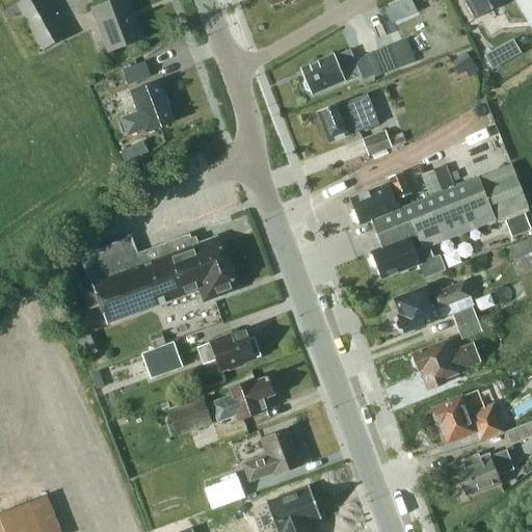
[(24,0),(17,4),(43,50),(67,37),(45,0),(24,0)]
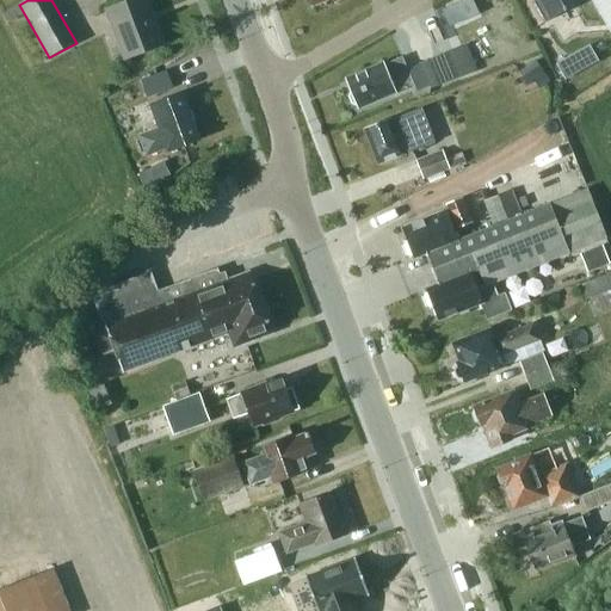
[(164,45),(147,0),(133,0),(106,10),(125,60),(164,45)]
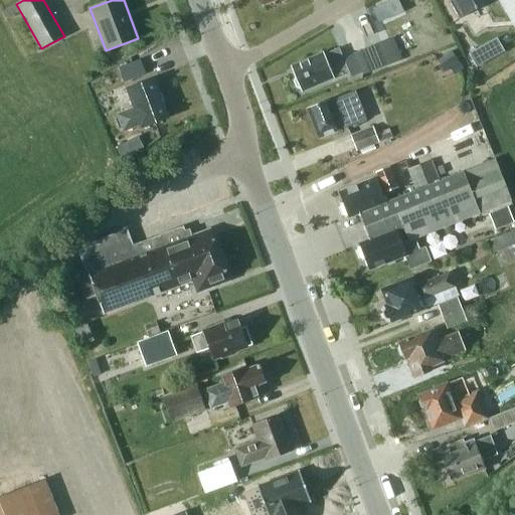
[(452,0),(451,1),(461,17),(489,0),(452,0)]
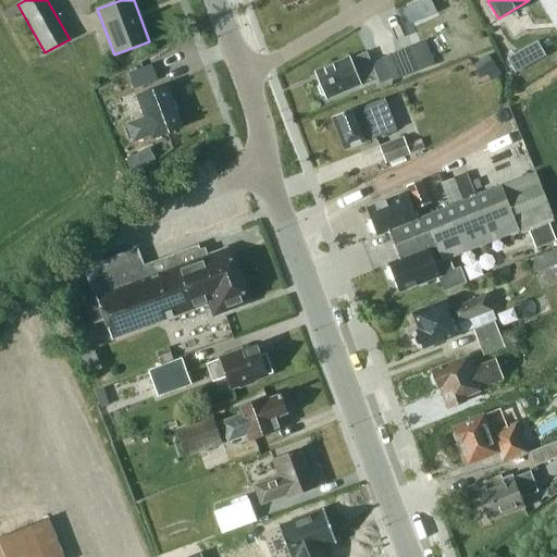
[(556,0),(539,0),(556,29),(556,0)]
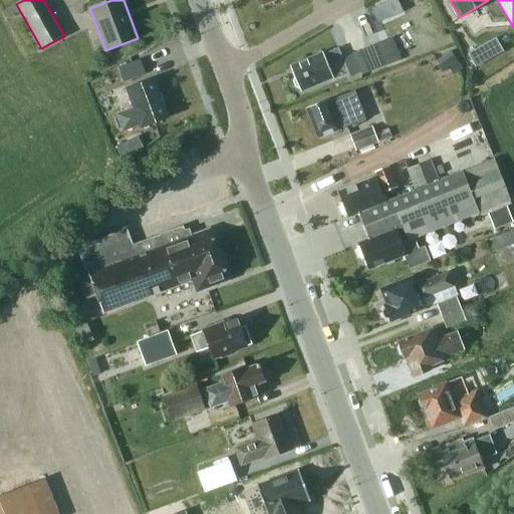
[(391,19),(384,4),(372,9),(378,24),(388,20),(391,19)]
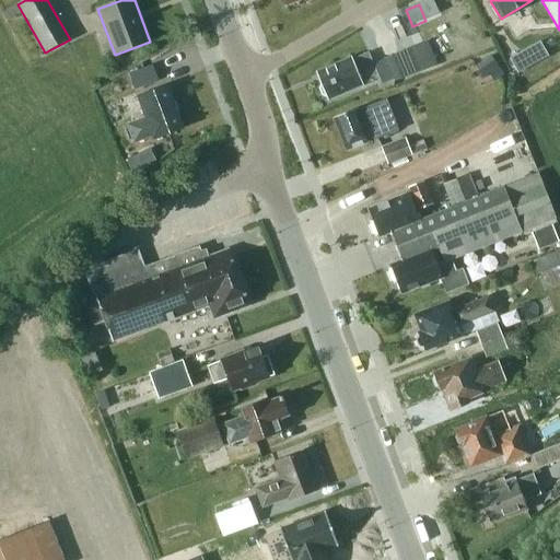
[(394,79),(395,82),(426,69),(416,46),(375,63),(383,83),(394,79)]
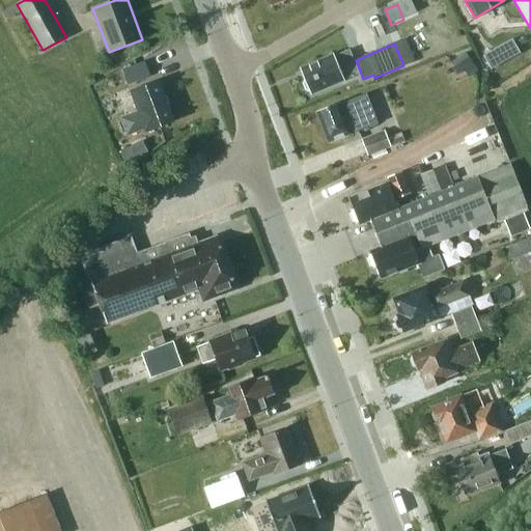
[(506,62),(498,48),(484,56),(492,71),(506,62)]
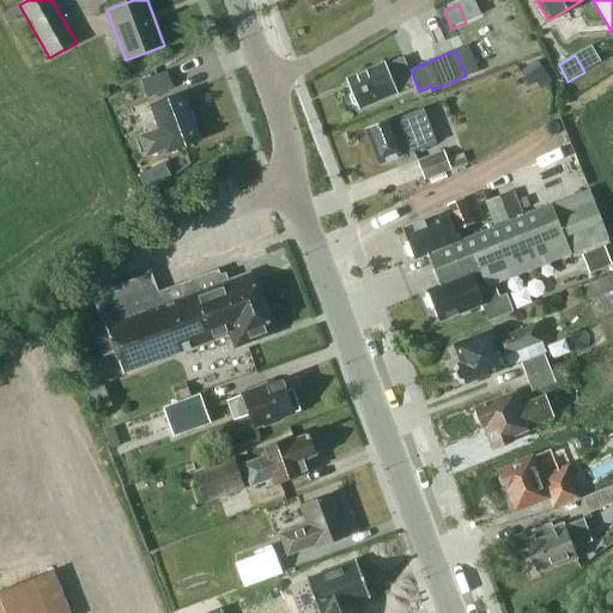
[(384,62),(347,79),(353,91),(350,96),(353,105),(359,107),(360,109),(398,93),(396,92),(416,84),(404,56),(386,65),(384,62)]
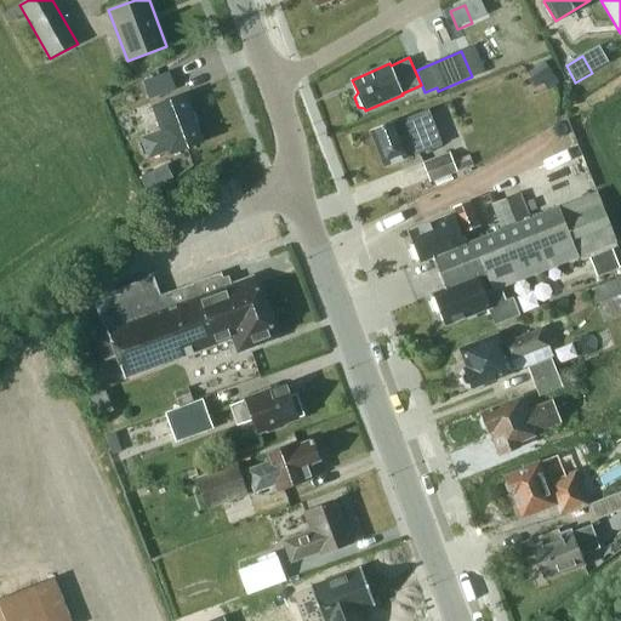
[(550,90),(560,83),(545,61),(528,73),(537,86),(545,83),(550,90)]
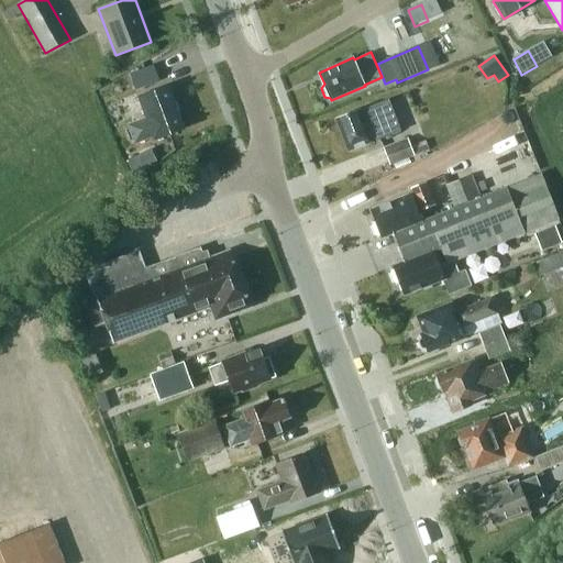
[(154,66),(130,75),(134,87),(158,78),(154,66)]
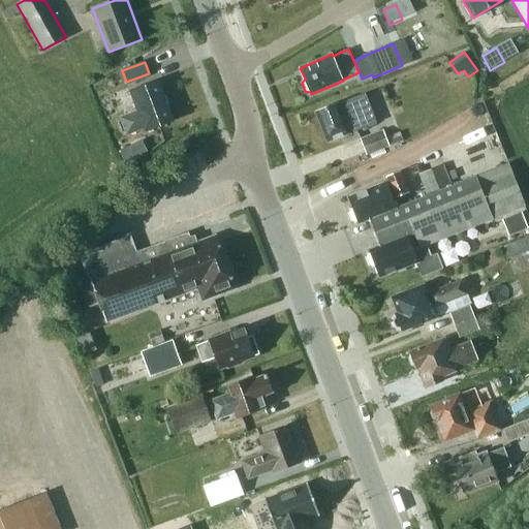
[(174,121),(158,82),(130,92),(138,112),(120,118),(127,135),(145,129),(146,131),(174,121)]
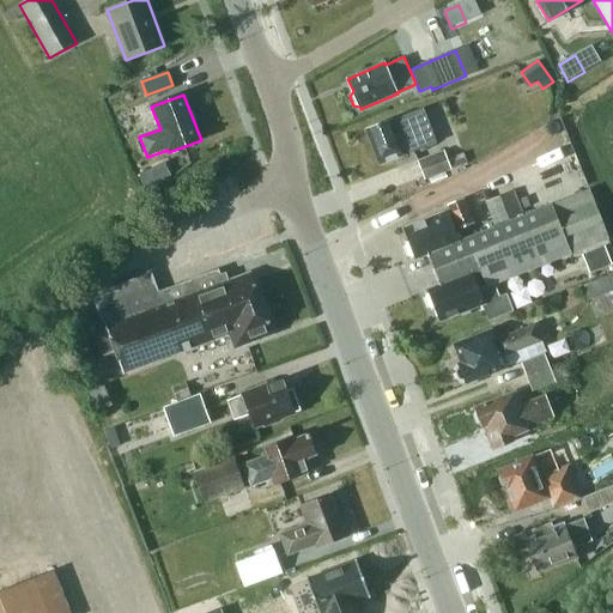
[(380,163),(414,150),(436,141),(424,108),(366,129),(380,163)]
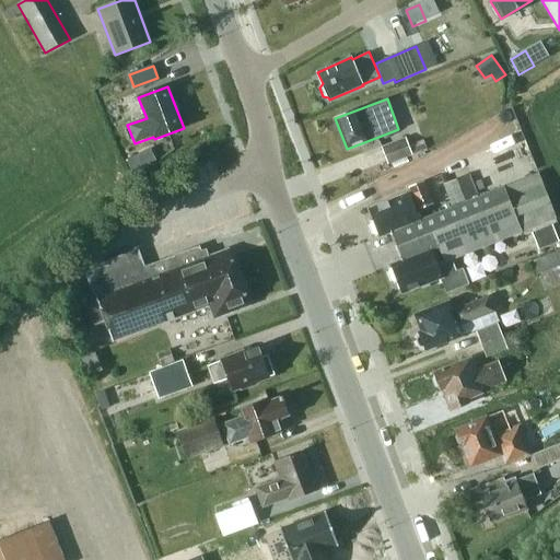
[(388,164),(413,154),(408,141),(406,137),(382,147),(388,164)]
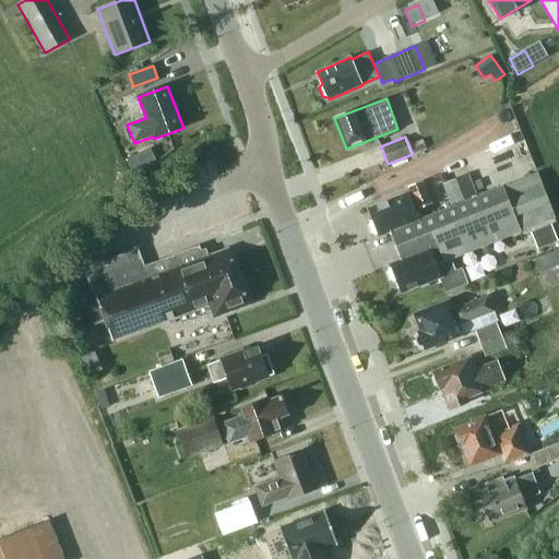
[(407,141),(413,154),(425,150),(419,137),(407,141)]
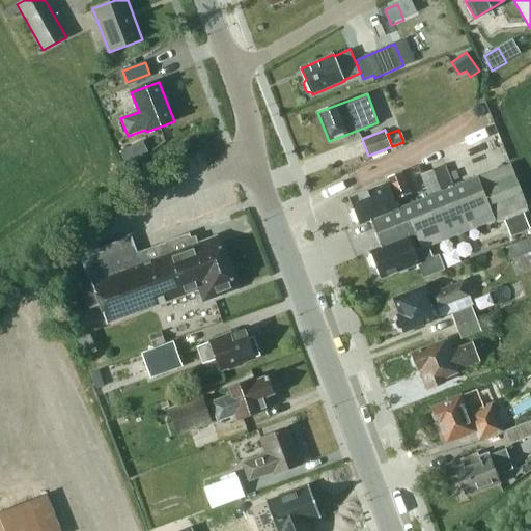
[(432,256),(428,246),(527,206),(510,164),(399,208),(370,221),(381,247),(370,251),(381,279),(418,264),(423,277),(445,269),(440,254),(432,256)]
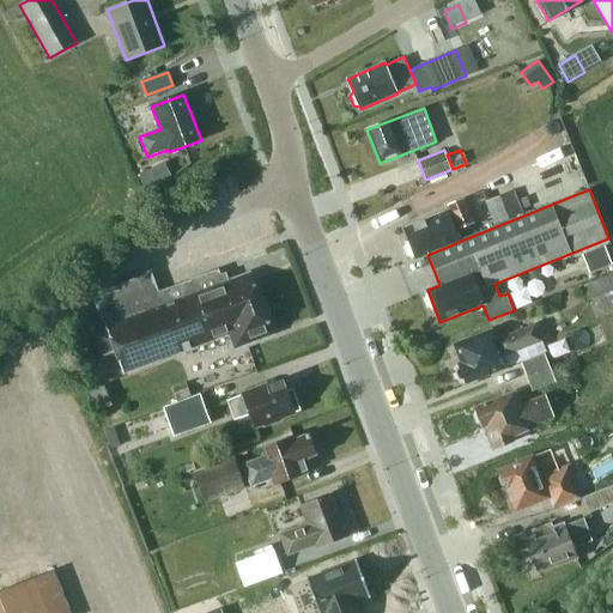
[(523,214),(514,190),(485,202),(495,226),(523,214)]
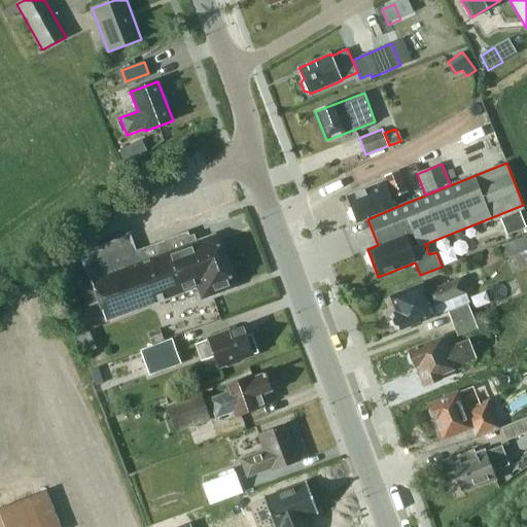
[(367,219),(396,207),(392,198),(409,190),(400,170),(384,176),(385,181),(347,197),(357,223),(367,219)]
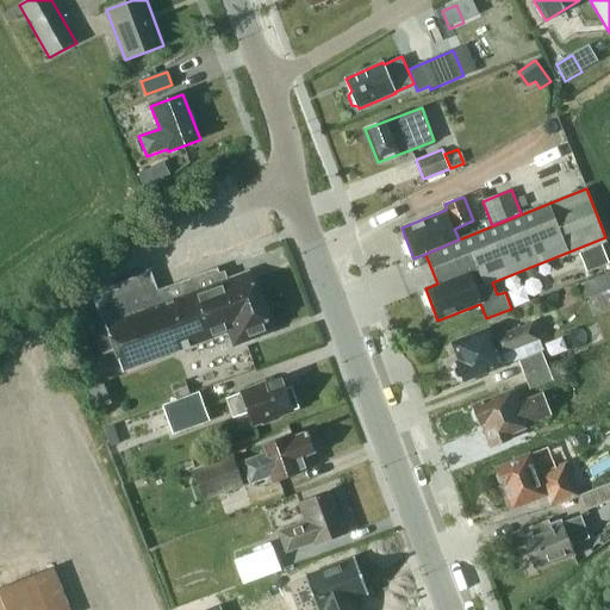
[(579,254),(586,272),(609,263),(602,246),(579,254)]
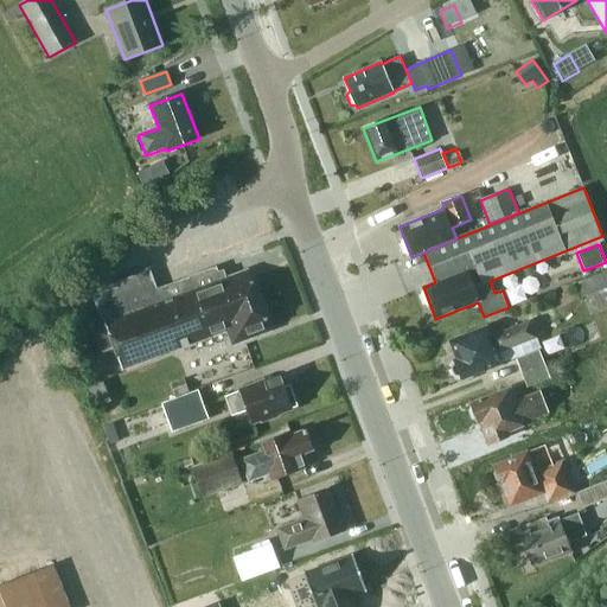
[(213,286),(228,280),(223,269),(218,272),(216,267),(154,289),(148,275),(94,295),(101,317),(90,320),(102,352),(115,347),(122,366),(229,326),(213,286)]
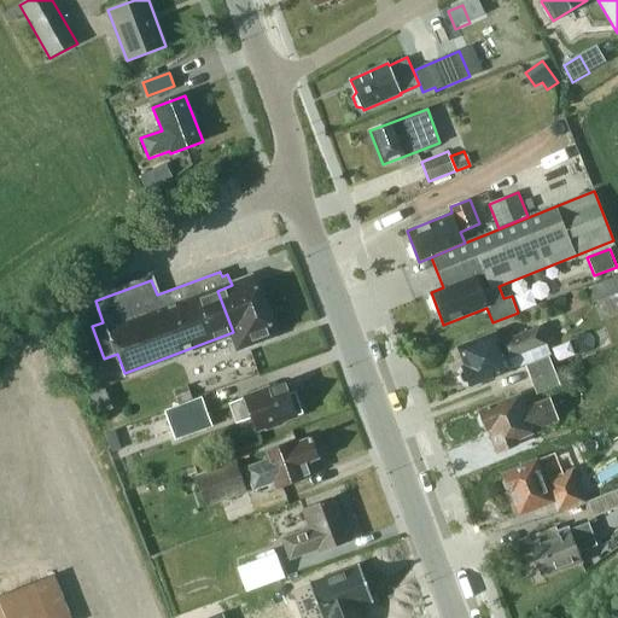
[(593,303),(617,293),(617,277),(588,289),(593,303)]
